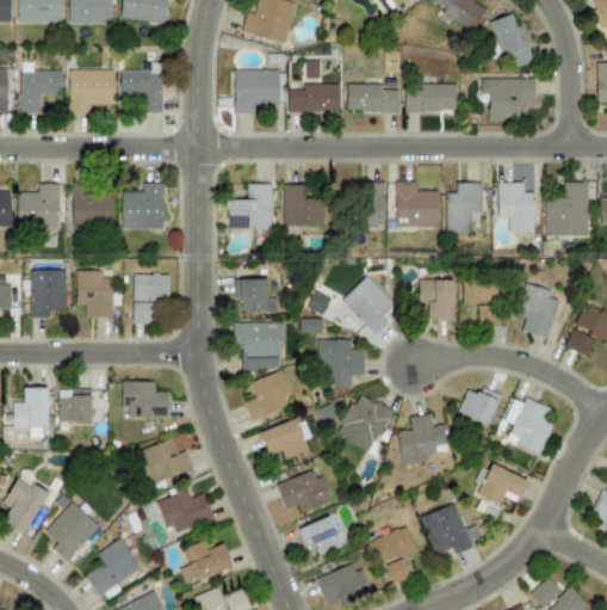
[(13,0),(13,19),(0,19),(0,0),(13,0)]
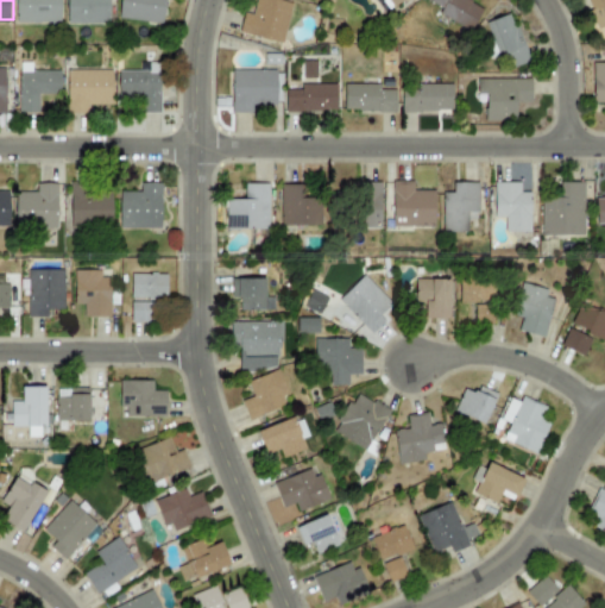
[(62,0),(62,20),(18,20),(18,0),(62,0)]
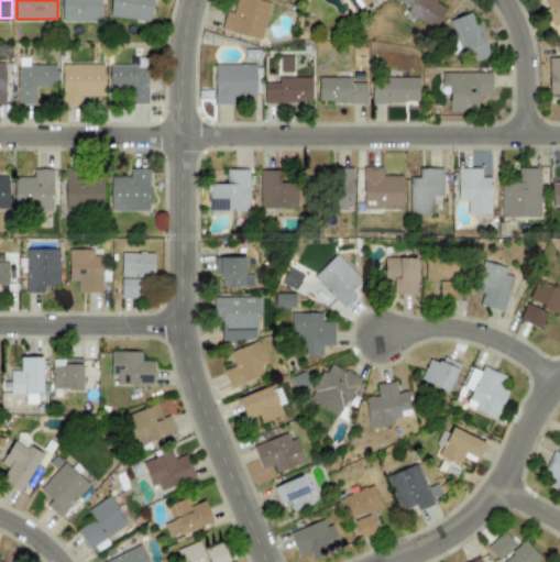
[(102,0),(102,22),(65,22),(65,0),(102,0)]
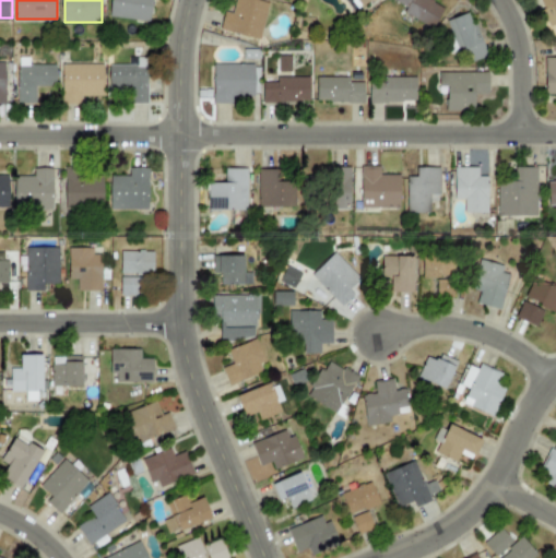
[(155,0),(152,22),(111,15),(114,0),(155,0)]
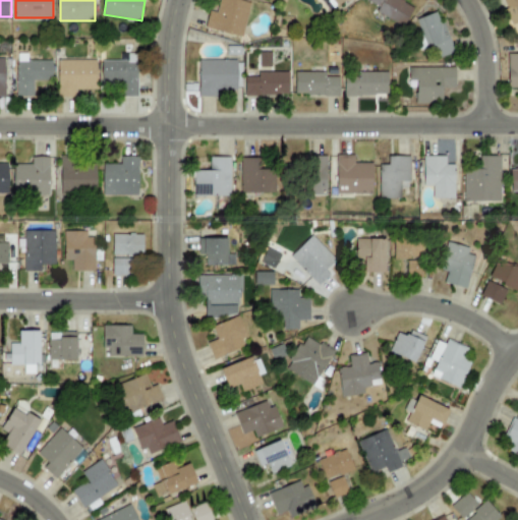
[(243,37),(252,2),(244,0),(220,0),(218,11),(211,10),(207,26),(243,37)]
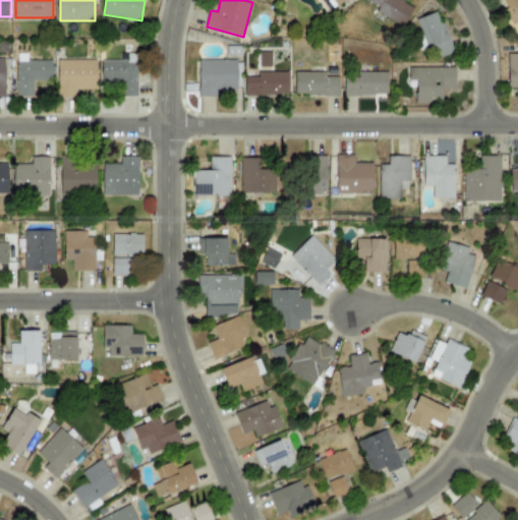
[(330,0),(336,8),(346,0),(330,0)]
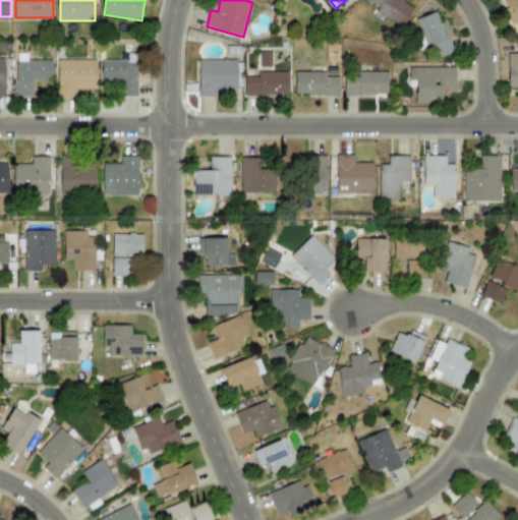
[(405,0),(416,7),(405,26),(379,10),(381,7),(369,0),(405,0)]
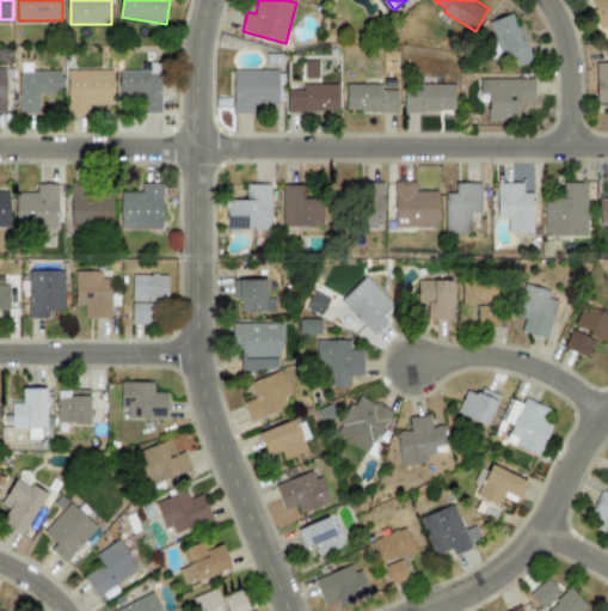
[(607,0),(607,25),(603,26),(591,0),(607,0)]
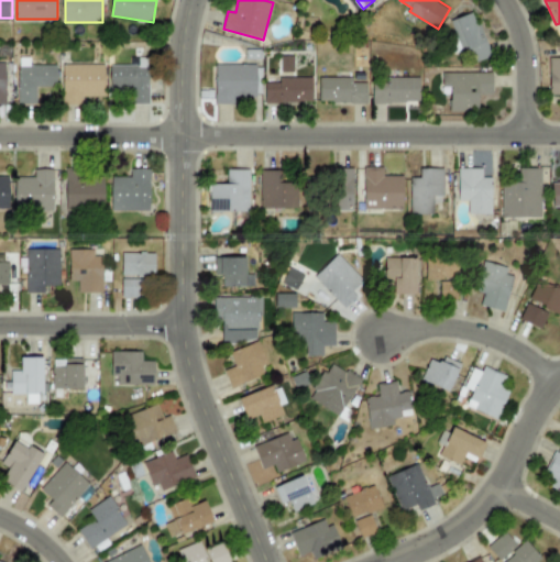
[(482,22),(476,24),(474,13),(449,20),(458,52),(469,50),(472,63),(492,57),(482,22)]
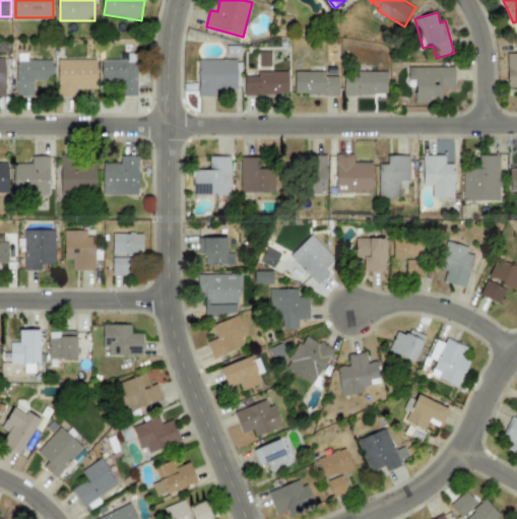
[(103,79),(124,79),(124,95),(138,95),(138,53),(122,52),(122,59),(104,59),(103,79)]
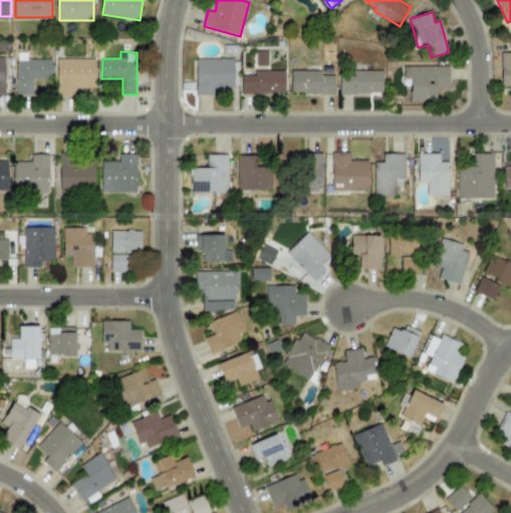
[(52,78),(52,58),(28,58),(28,52),(18,52),(18,92),(34,92),(34,78),(52,78)]
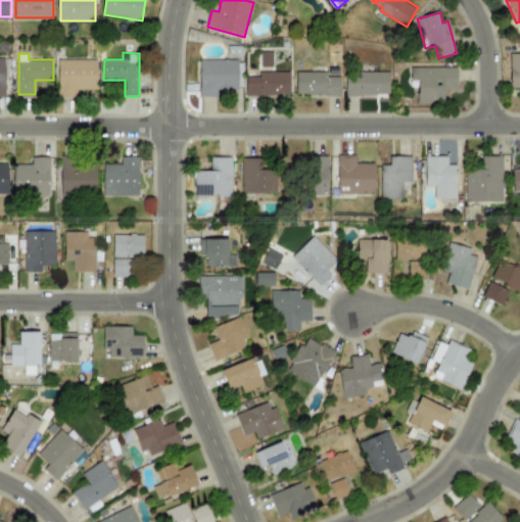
[(519,53),(512,53),(511,87),(519,87),(519,53)]
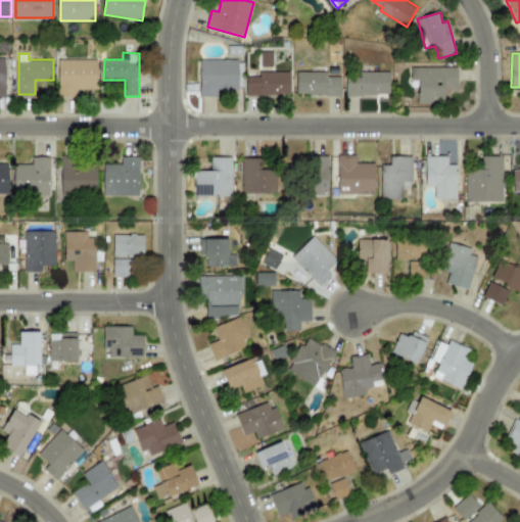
[(98,58),(59,59),(59,91),(98,90),(98,58)]
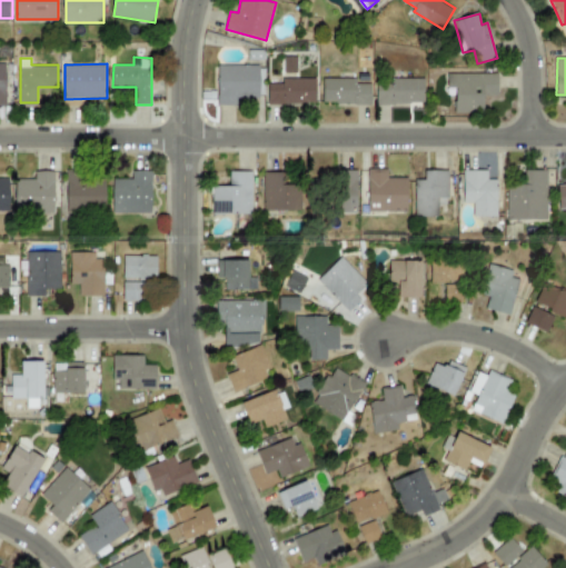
[(266,65),(219,65),(219,105),(238,105),(238,95),(266,95),(266,65)]
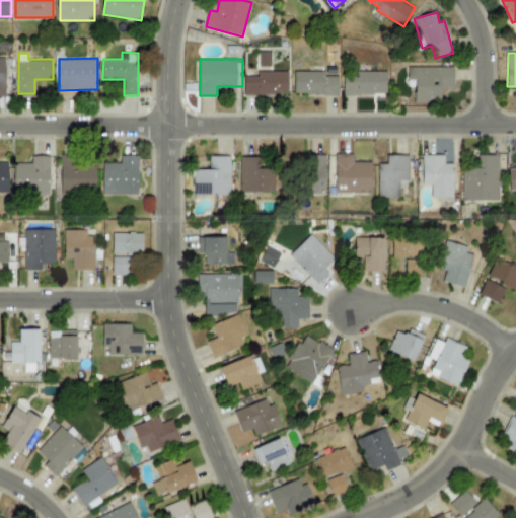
[(454,66),(409,66),(409,80),(416,80),(416,102),(442,101),(442,86),(455,86),(454,66)]
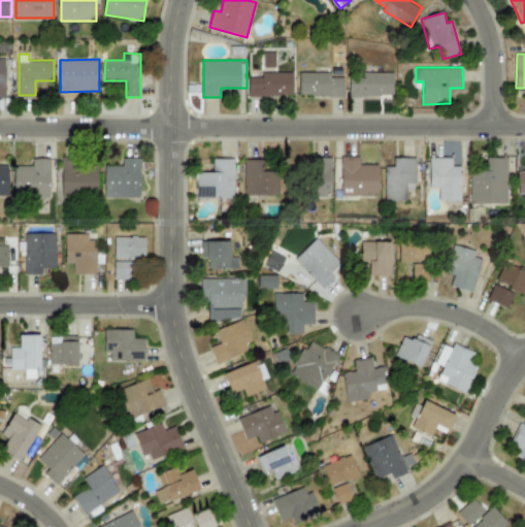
[(346,77),(331,77),(332,72),(301,71),(300,95),(345,96),(346,77)]
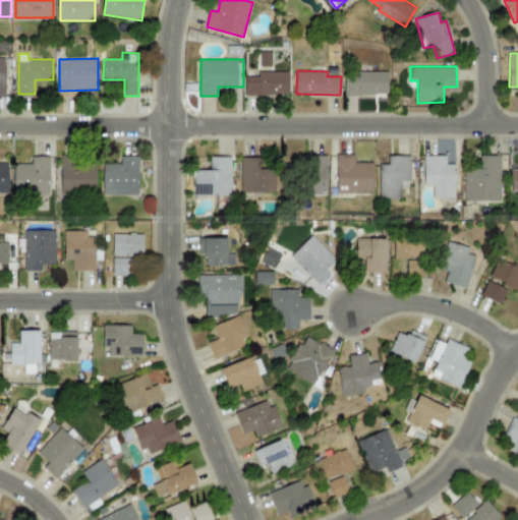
[(246,76),(246,95),(291,94),(290,71),(259,71),(260,75),(246,76)]
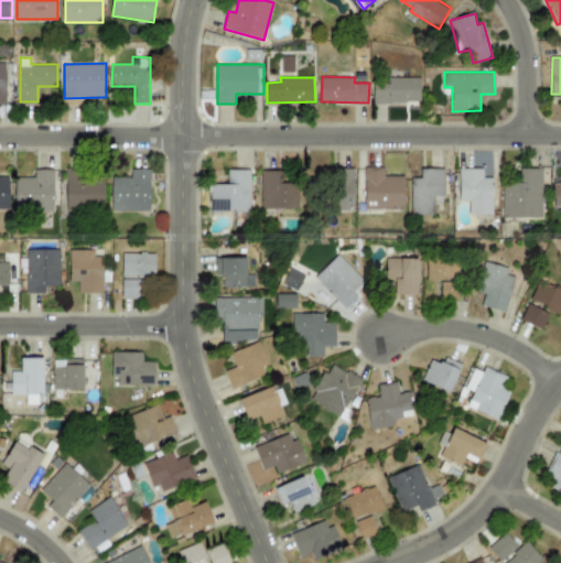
[(421,77),(374,78),(375,101),(421,101),(421,77)]
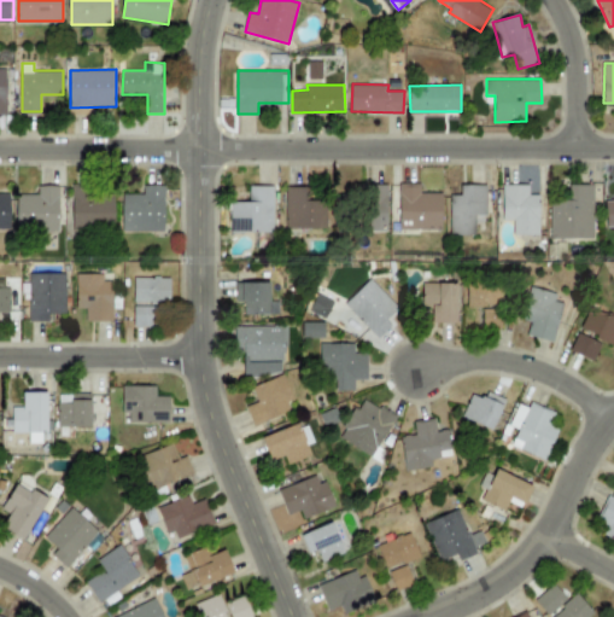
[(401,230),(443,230),(444,192),(421,192),(421,182),(401,182),(401,230)]
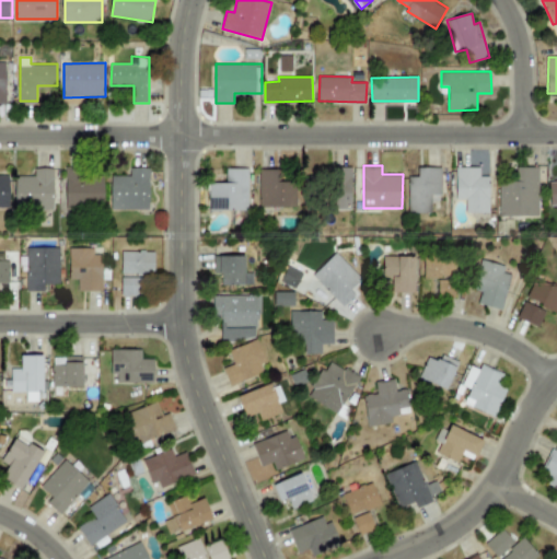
[(351,166),(329,167),(331,211),(352,210),(351,166)]
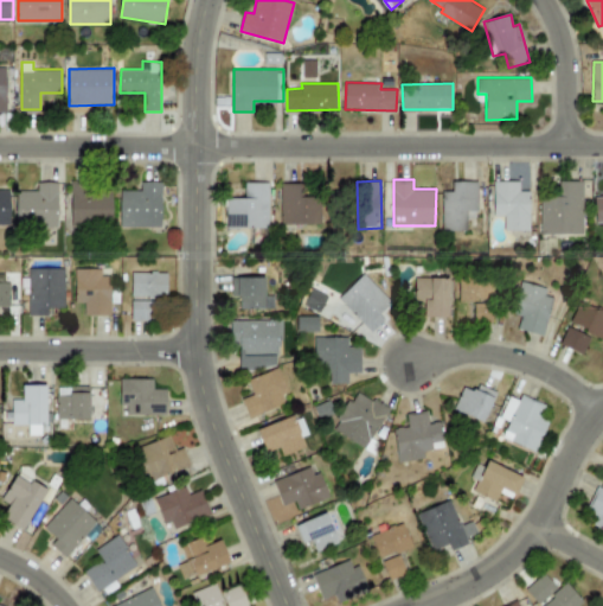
[(479,182),(454,180),(454,191),(443,191),(443,230),(468,230),(468,210),(479,210),(479,182)]
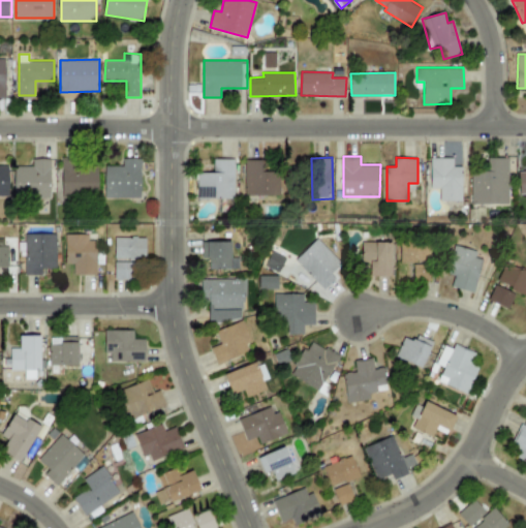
[(463,165),(455,165),(455,157),(432,157),(431,187),(441,188),(441,200),(463,200),(463,165)]
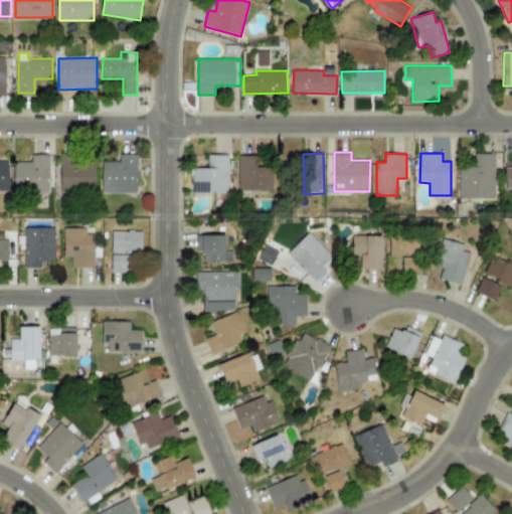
[(496,199),(497,153),(479,153),(478,166),(460,166),(460,198),(496,199)]
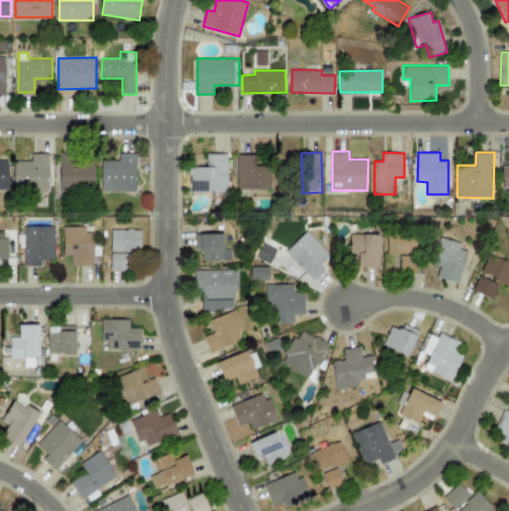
[(120,160),(102,160),(102,191),(137,192),(137,154),(120,153),(120,160)]
